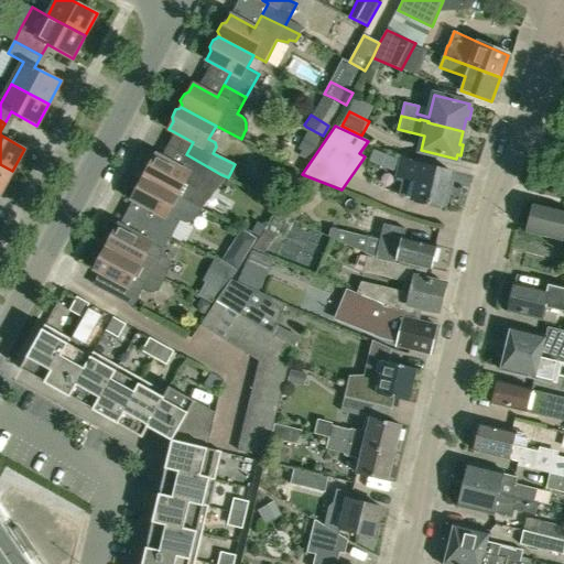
[(320,140),(304,132),(295,149),(311,156),(320,140)]
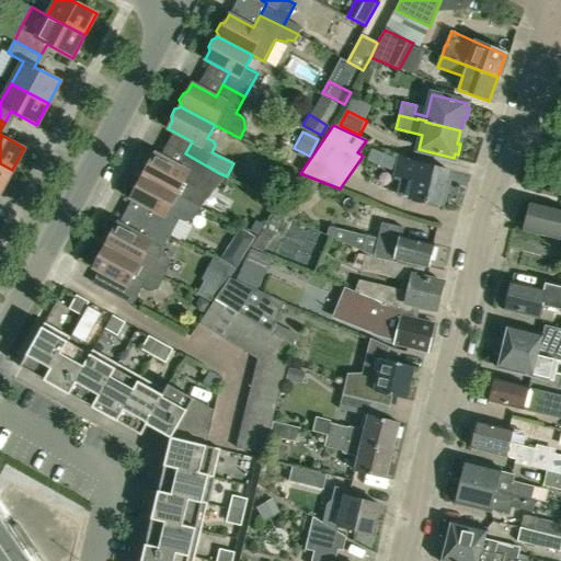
[(219,173),(185,153),(179,167),(155,152),(150,161),(146,162),(141,170),(144,174),(142,175),(201,206),(219,173)]
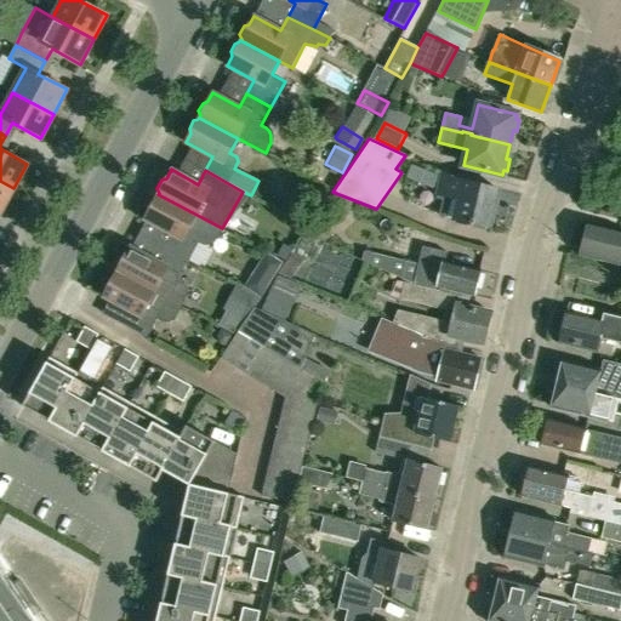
[(444,217),(454,218),(489,228),(499,191),(440,176),(436,193),(449,195),(444,217)]
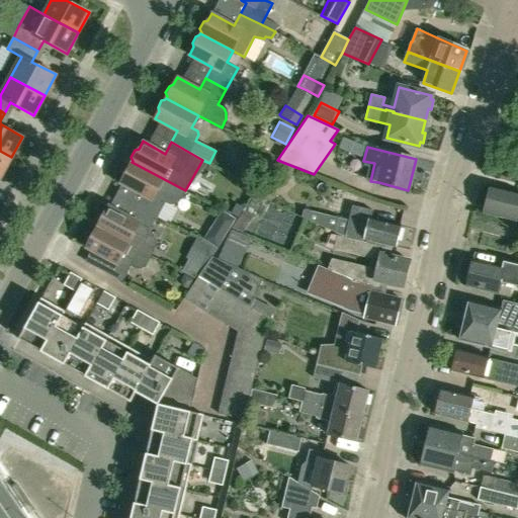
[(0,177),(0,178),(11,157),(0,151),(0,177)]
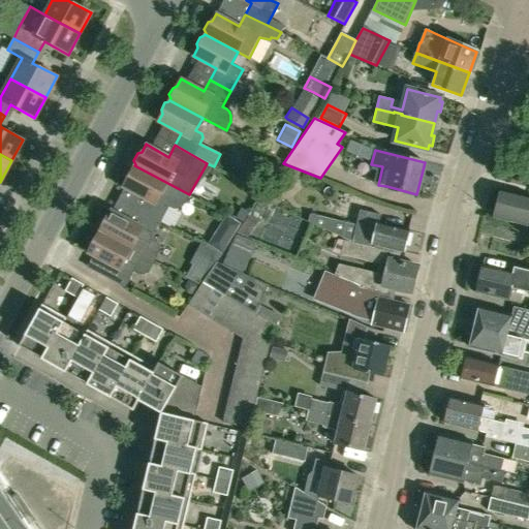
[(185,204),(189,194),(134,165),(133,166),(129,167),(126,175),(127,179),(123,187),(146,199),(139,211),(160,222),(169,206),(173,207),(175,208),(177,208),(178,208),(180,207),(181,207),(183,205),(185,204)]
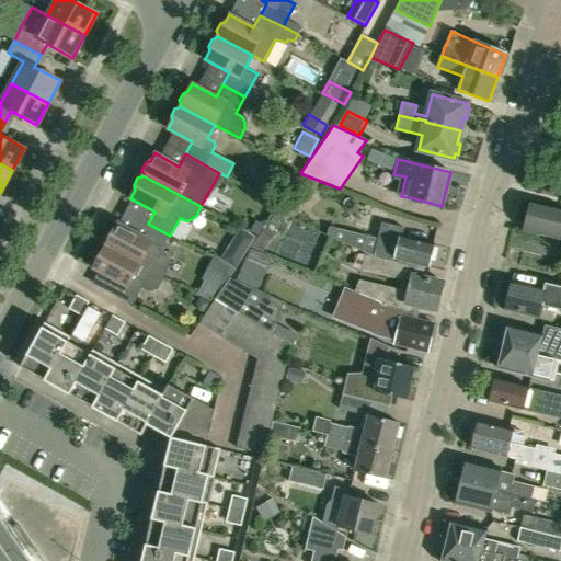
[(304,176),(299,189),(315,194),(319,181),(304,176)]
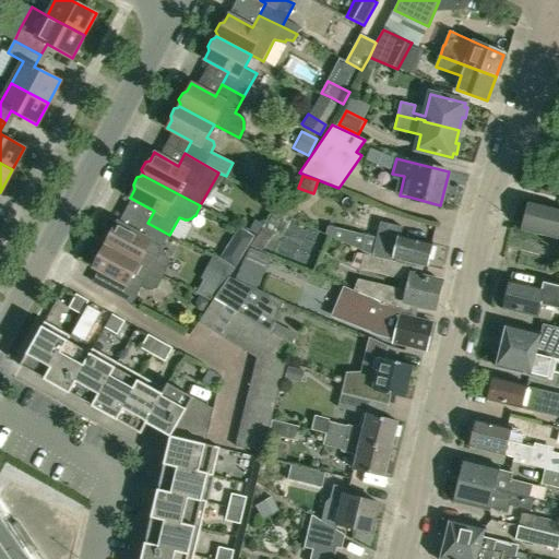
[(278,199),(273,210),(278,212),(290,217),(296,206),(285,201),(278,199)]
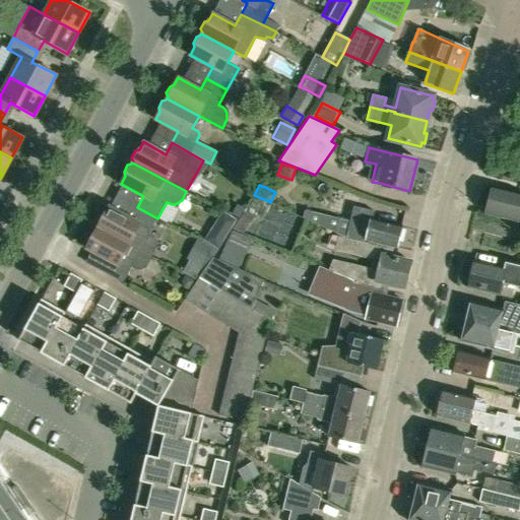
[(486,213),(518,221),(519,215),(519,214),(519,193),(493,187),(486,213)]
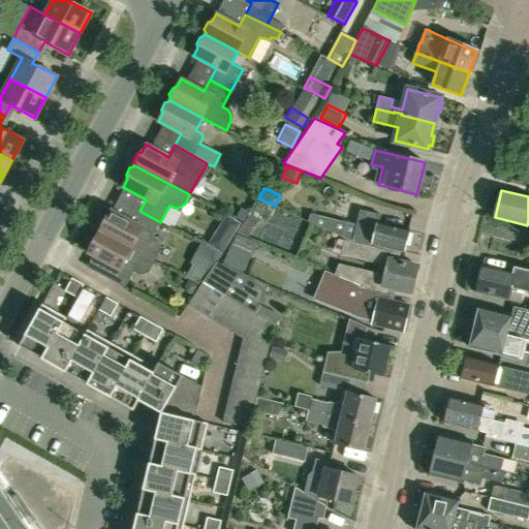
[(250,219),(257,221),(266,203),(261,200),(257,198),(248,218),(250,219)]
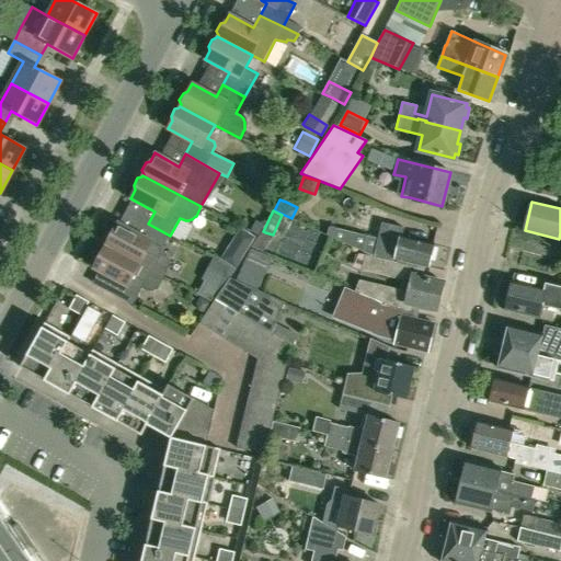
[(255,218),(249,231),(256,235),(263,221),(255,218)]
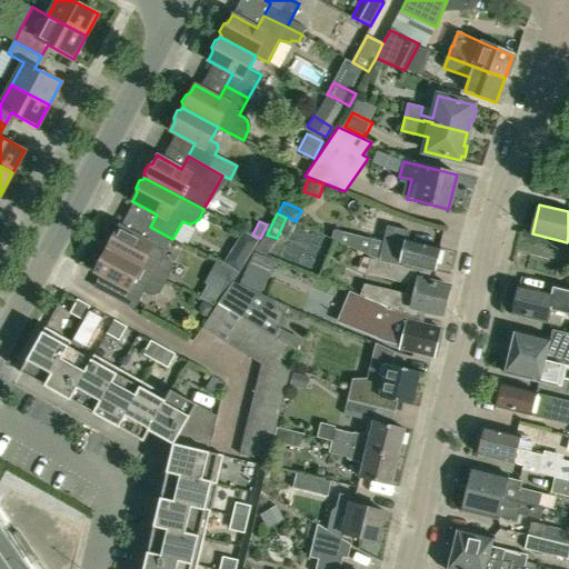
[(172,239),(150,227),(143,239),(119,226),(115,233),(110,236),(106,242),(107,248),(107,249),(166,280),(170,271),(171,270),(171,269),(171,267),(171,266),(171,265),(170,262),(170,261),(169,260),(168,259),(167,258),(163,257),(172,239)]
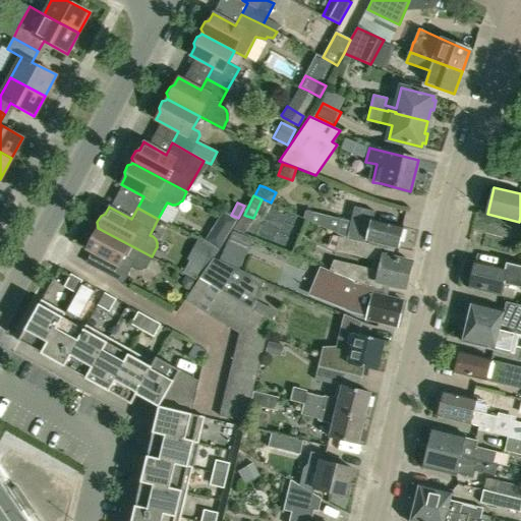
[(403,227),(372,219),(374,212),(354,207),(350,222),(306,211),(304,219),(336,234),(346,238),(346,235),(397,248),(399,240),(402,238),(403,233),(402,230),(403,227)]
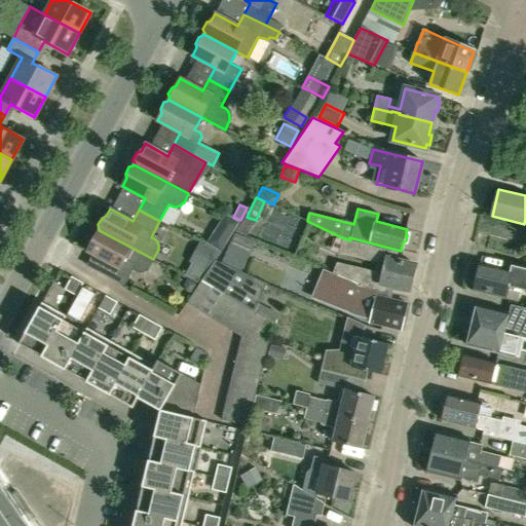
[(229,235),(215,226),(205,240),(220,250),(229,235)]
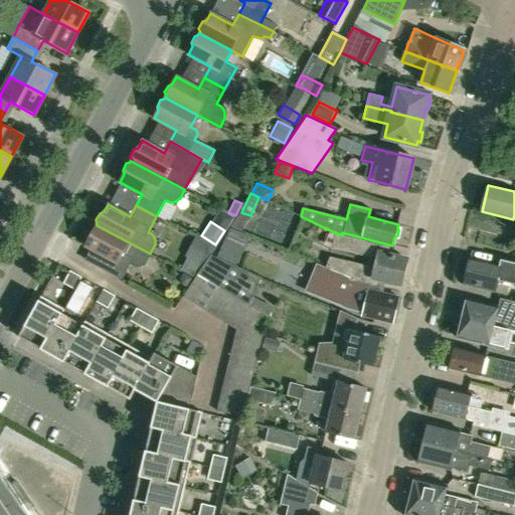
[(146,262),(150,253),(97,225),(96,226),(92,227),(89,234),(90,238),(86,245),(108,258),(102,270),(122,280),(131,264),(134,266),(135,266),(136,267),(139,267),(141,266),(142,266),(144,264),(145,263),(146,262)]
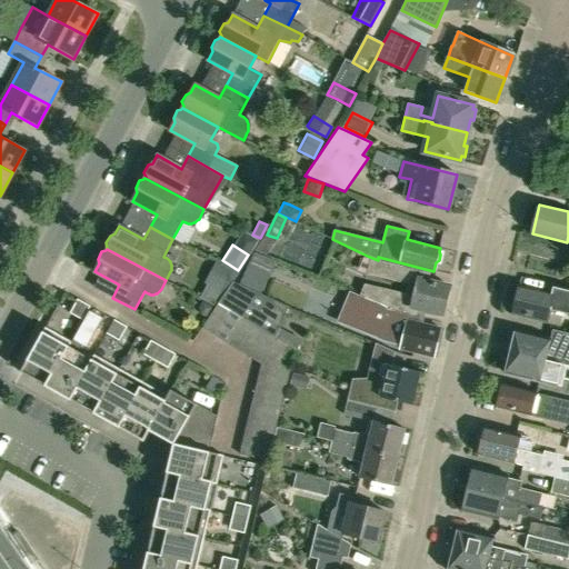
[(371,259),(367,273),(401,282),(405,267),(371,259)]
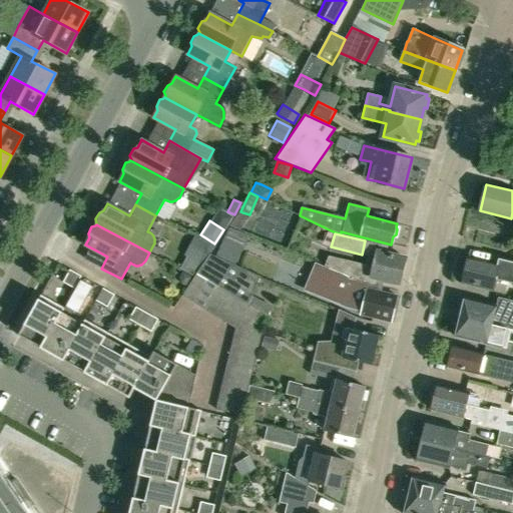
[(213,245),(199,238),(190,257),(203,264),(213,245)]
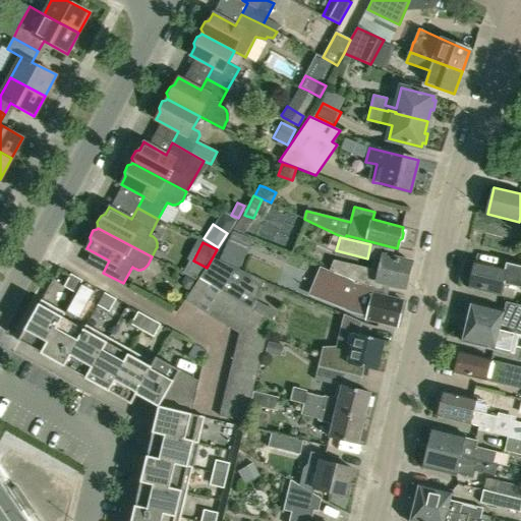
[(335,261),(331,271),(335,273),(341,275),(354,281),(353,284),(383,291),(383,290),(382,289),(383,283),(406,288),(412,263),(394,258),(383,255),(375,254),(374,259),(371,270),(335,261)]
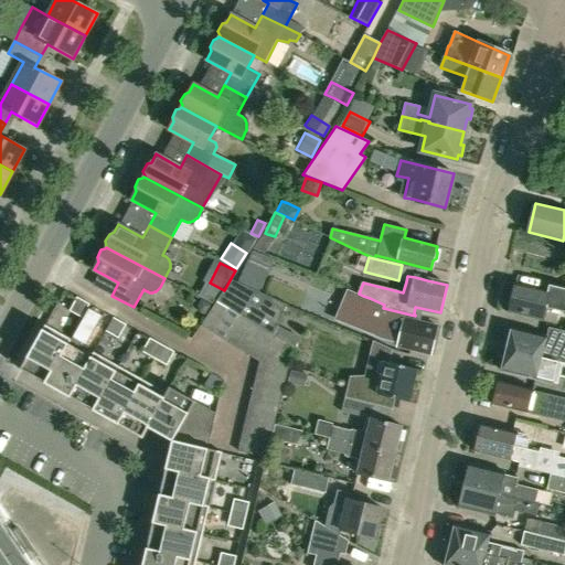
[(217,301),(275,337),(288,306),(232,280),(217,301)]
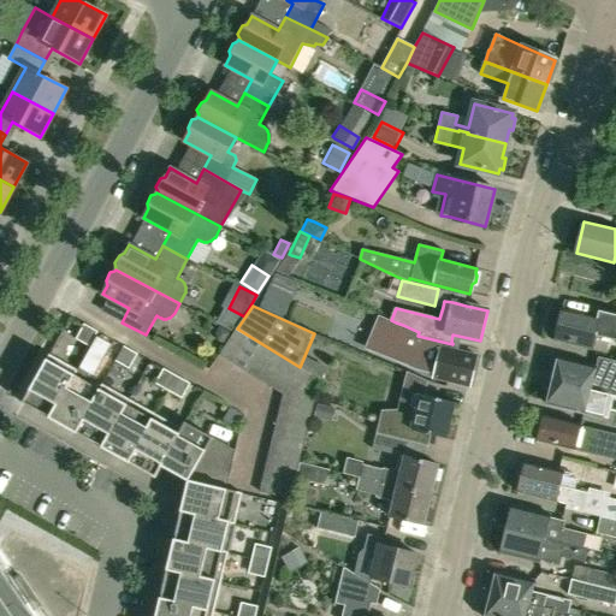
[(598,318),(576,313),(562,309),(560,324),(556,325),(554,332),(556,336),(555,339),(591,348),(594,335),(615,339),(615,318),(598,314),(598,318)]
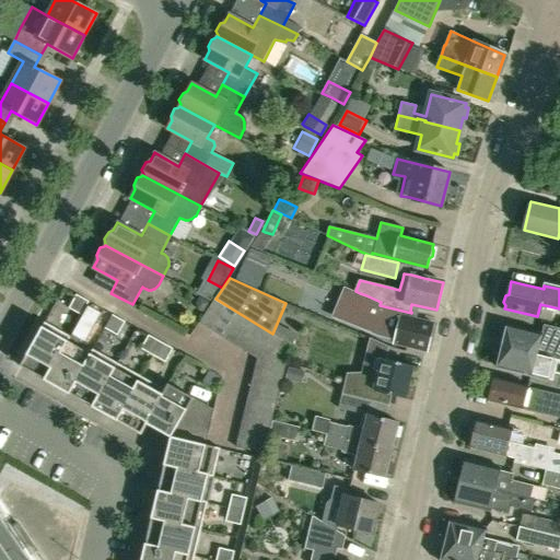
[(360,293),(347,323),(377,336),(381,331),(396,336),(394,343),(427,351),(433,323),(410,317),(411,313),(380,305),(381,302),(366,295),(360,293)]
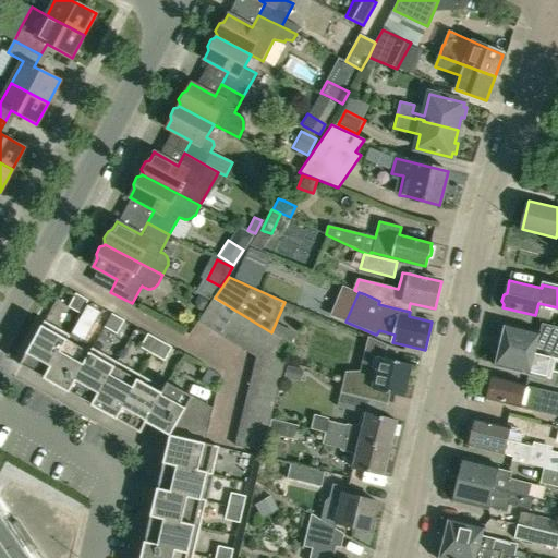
[(84,308),(88,301),(76,293),(69,307),(81,314),(84,308)]
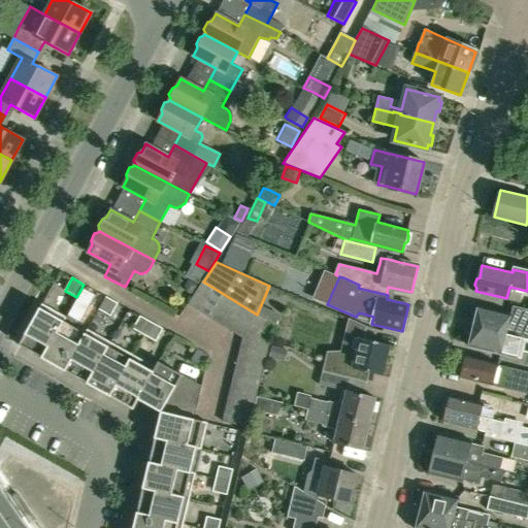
[(185,284),(187,291),(192,294),(197,284),(188,278),(185,284)]
